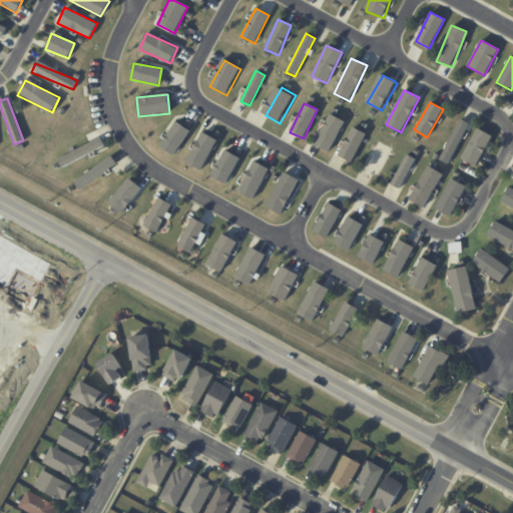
[(329,152),(344,121),(329,114),(314,145),(329,152)]
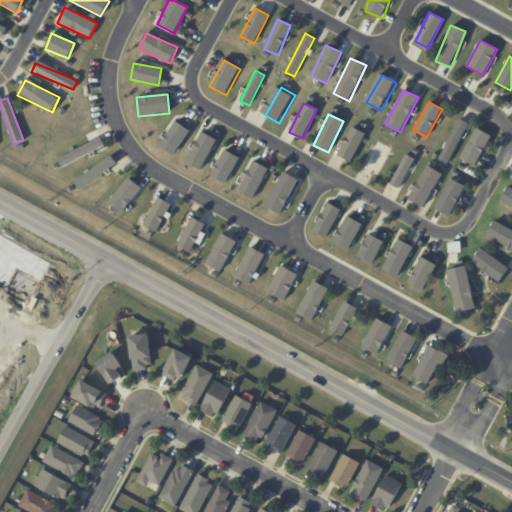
[(440,158),(449,162),(468,123),(459,119),(440,158)]
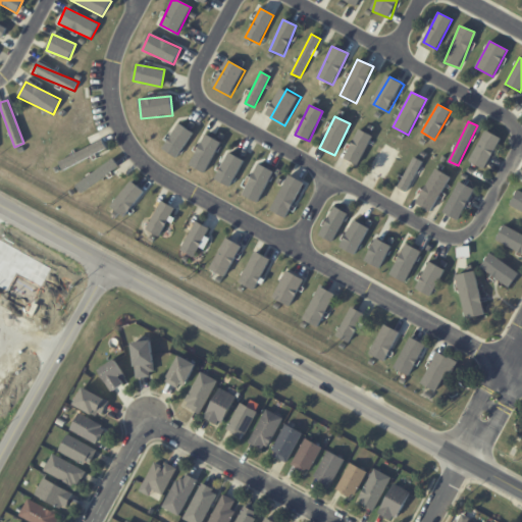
[(176,158),(193,134),(178,124),(162,149),(176,158)]
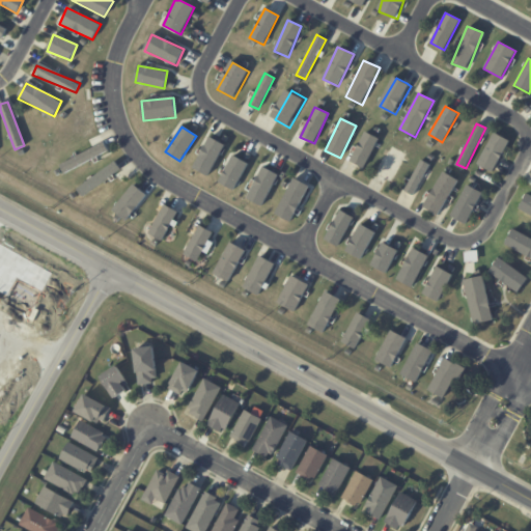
[(351,163),(365,168),(378,137),(363,132),(351,163)]
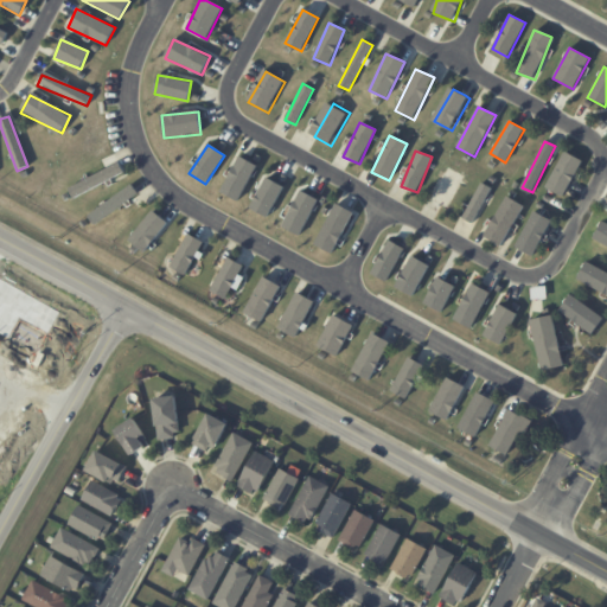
[(563,198),(582,161),(564,152),(545,189),(563,198)]
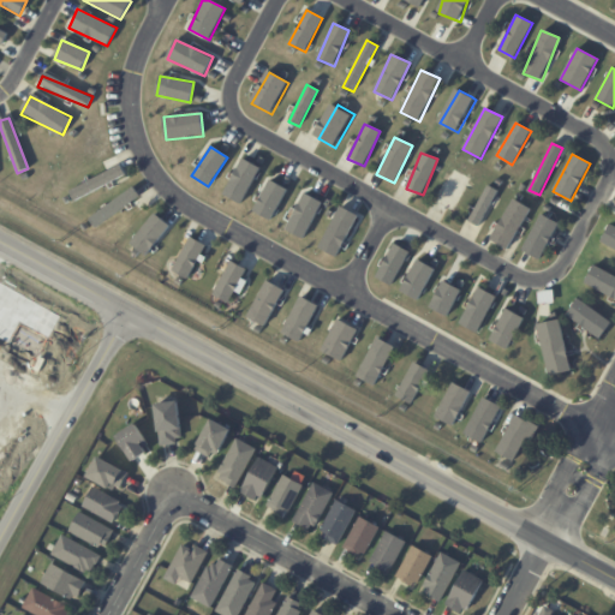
[(261,168),(243,159),(222,195),(240,204),(261,168)]
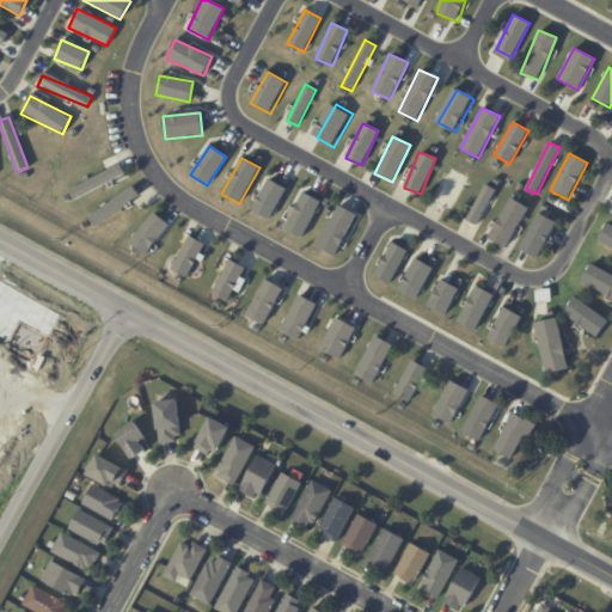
[(68,190),(73,200),(124,175),(120,165),(68,190)]
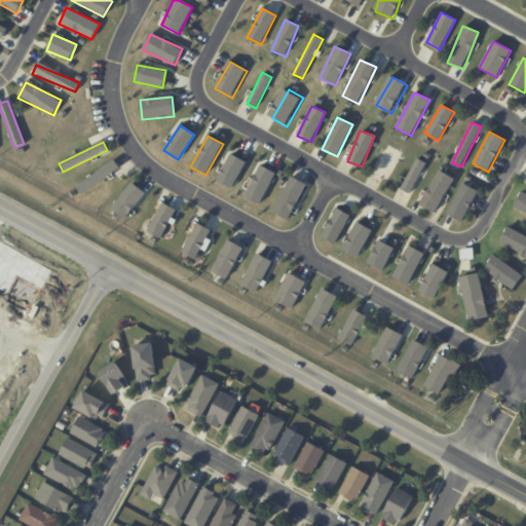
[(401,151),(385,145),(374,176),(390,182),(401,151)]
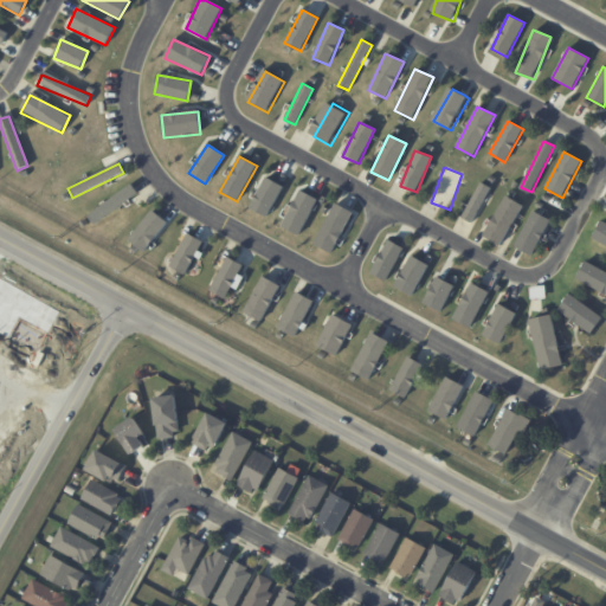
[(249,208),(266,218),(283,187),(265,178),(249,208)]
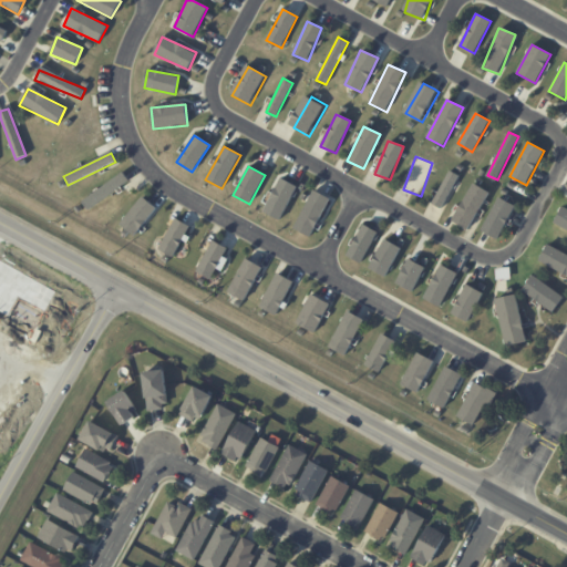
[(457,174),(447,171),(439,194),(435,192),(431,204),(444,209),(457,174)]
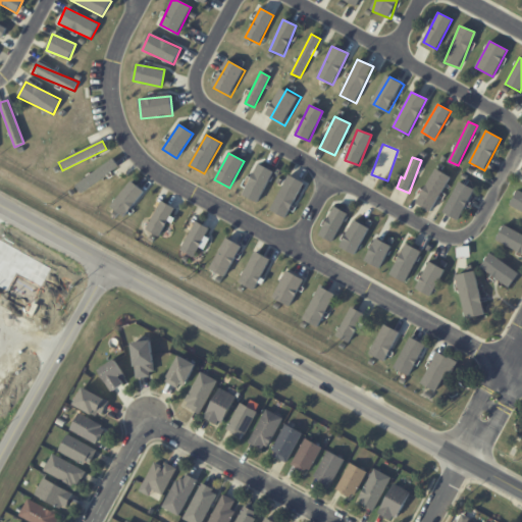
[(118,166),(113,158),(73,188),(80,196),(118,166)]
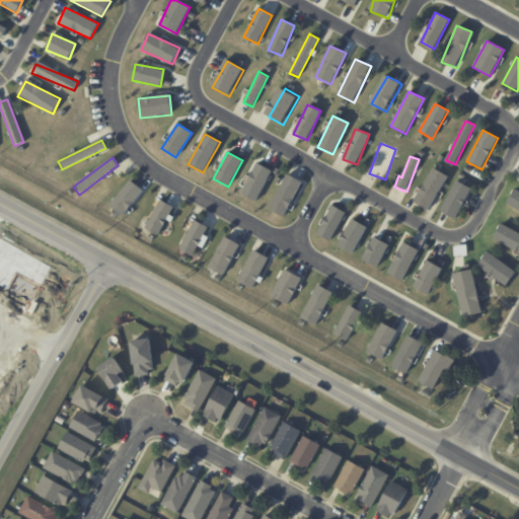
[(241,196),(257,202),(271,169),(254,163),(241,196)]
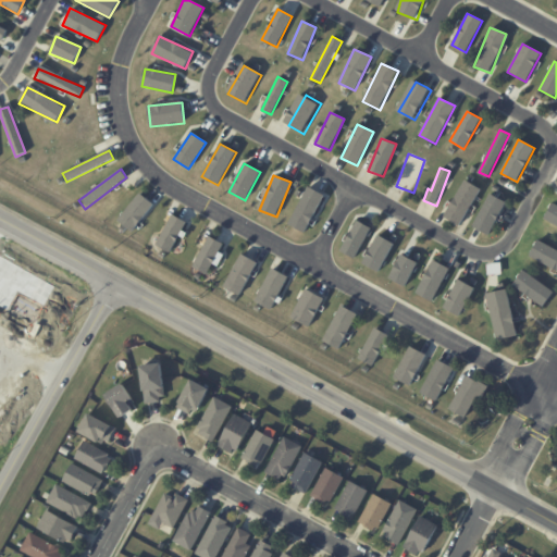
[(461,226),(479,187),(462,181),(445,219),(461,226)]
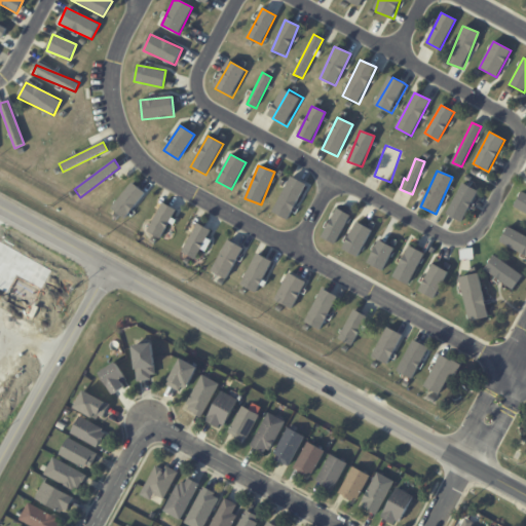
[(273,213),(289,221),(306,184),(291,177),(273,213)]
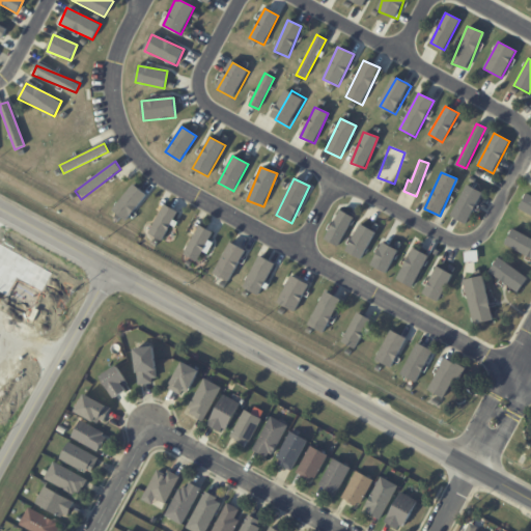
[(126,222),(147,195),(133,184),(112,211),(126,222)]
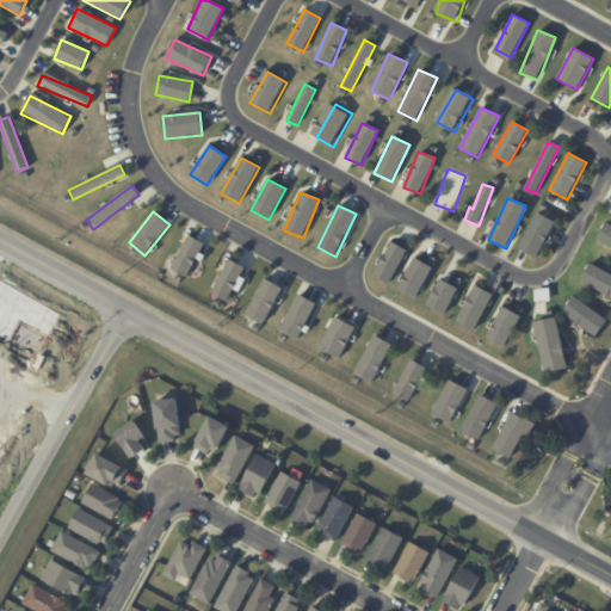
[(554,224),(538,216),(520,250),(536,258),(554,224)]
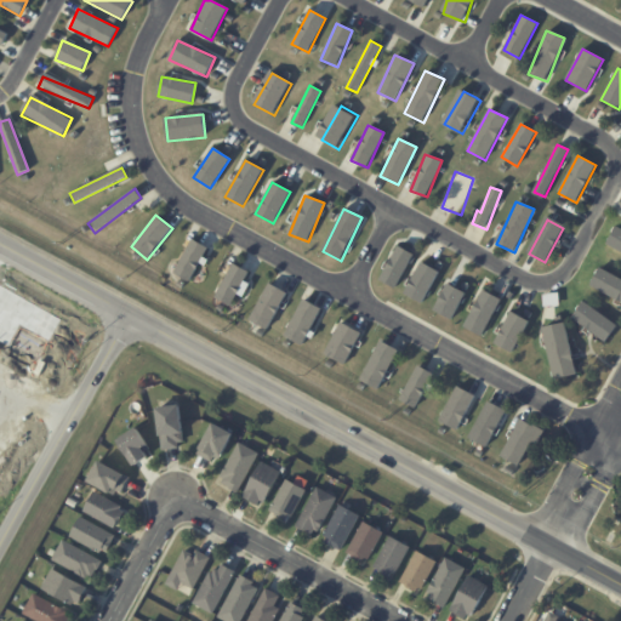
[(620,231),(616,229),(609,249),(620,252),(620,231)]
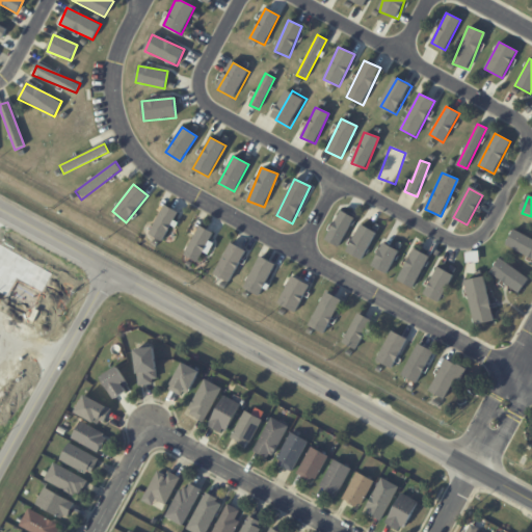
[(178,212),(164,205),(149,235),(162,242),(178,212)]
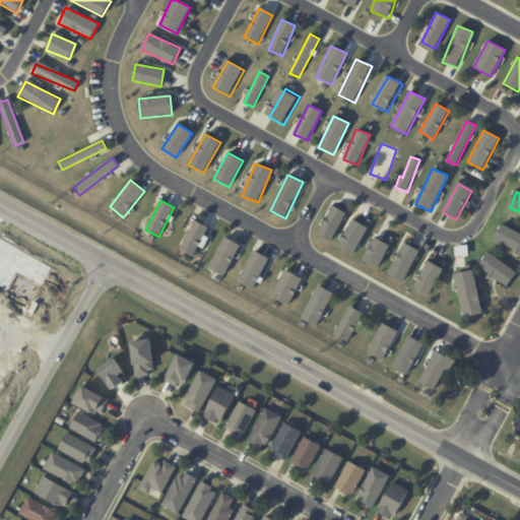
[(331,242),(346,212),(333,205),(318,235),(331,242)]
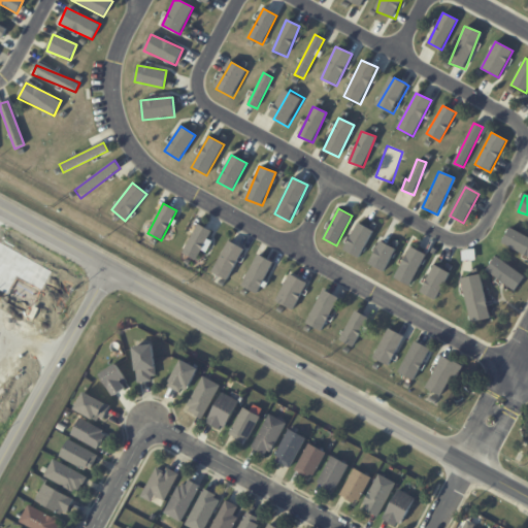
[(360,258),(373,230),(357,223),(343,250),(360,258)]
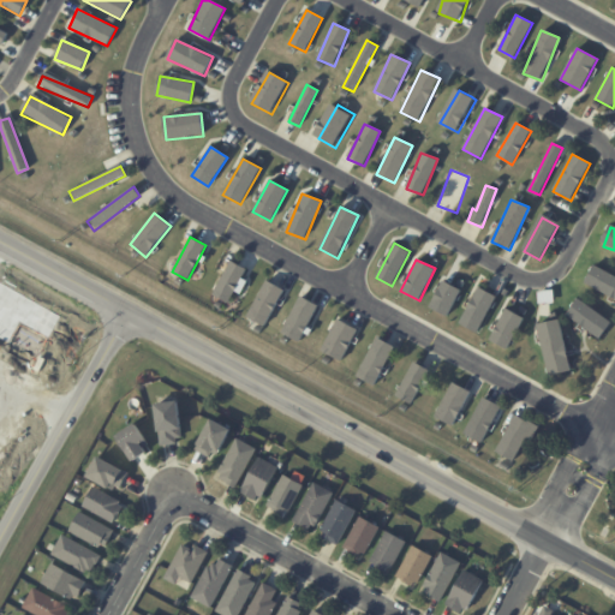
[(246,269),(231,261),(213,294),(228,303),(236,291),(240,294),(248,282),(242,279),(246,269)]
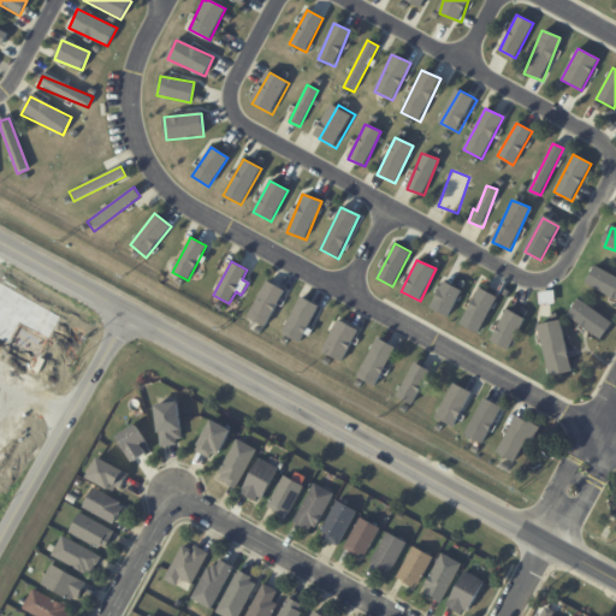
[(615,311),(596,298),(614,267),(615,268),(615,311)]
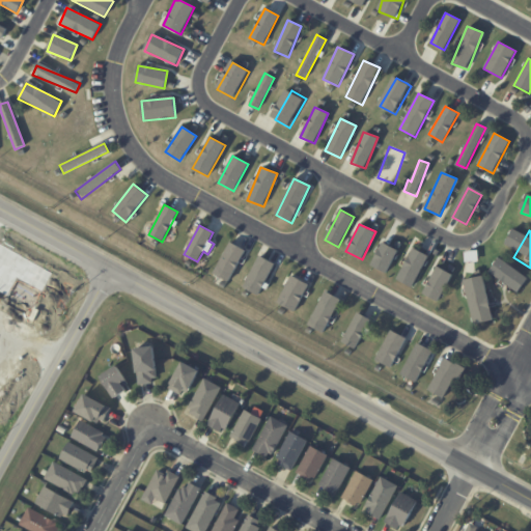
[(230,282),(244,248),(227,242),(214,275),(230,282)]
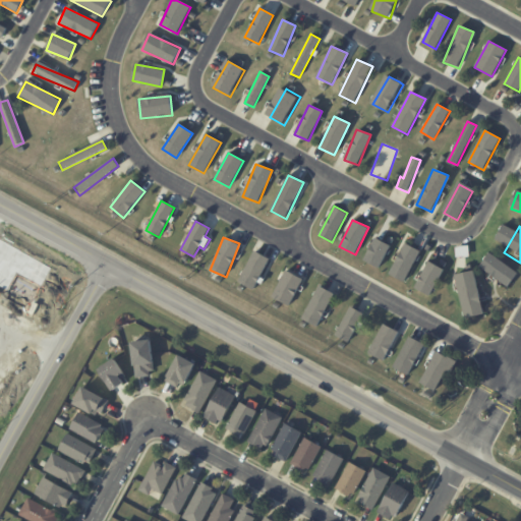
[(390,244),(374,238),(364,262),(380,269),(390,244)]
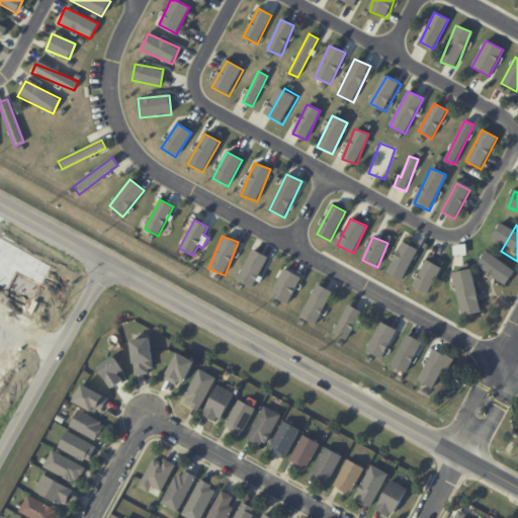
[(404,280),(417,248),(401,242),(389,274),(404,280)]
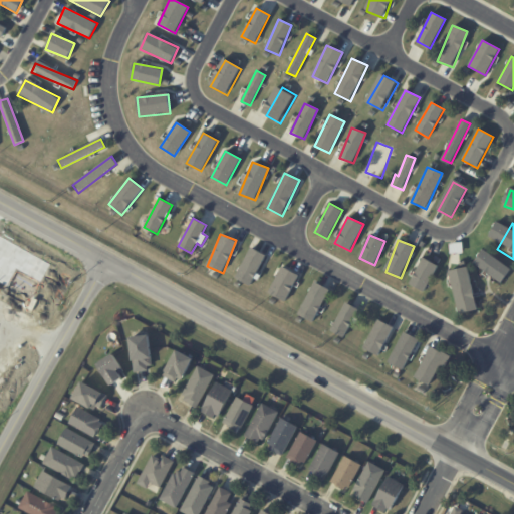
[(235,279),(250,286),(265,255),(250,248),(235,279)]
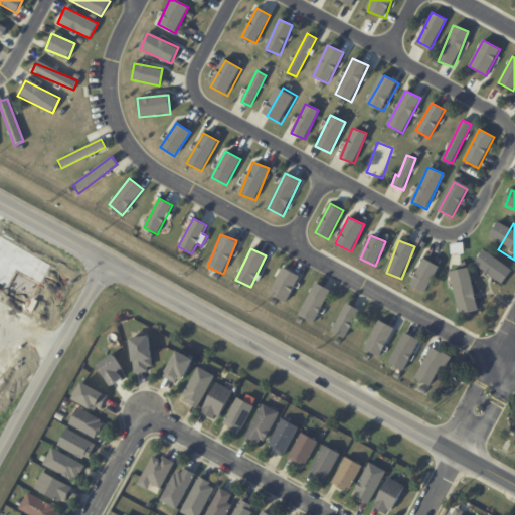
[(489,275),(478,267),(488,252),(513,273),(503,286),(489,275)]
